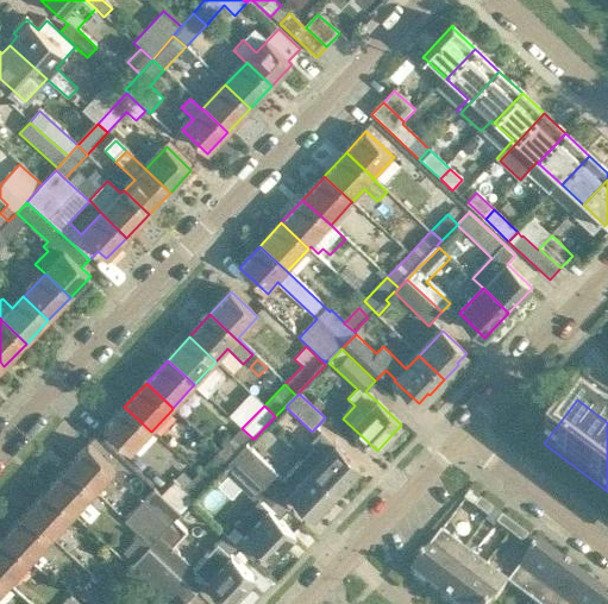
[(105,428),(131,453),(151,432),(124,407),(105,428)]
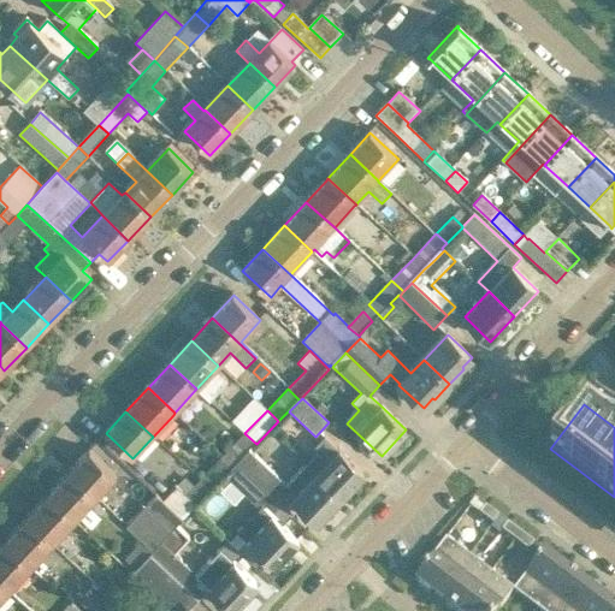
[(236,464),(249,451),(256,444),(244,433),(222,457),(234,468),(236,464)]
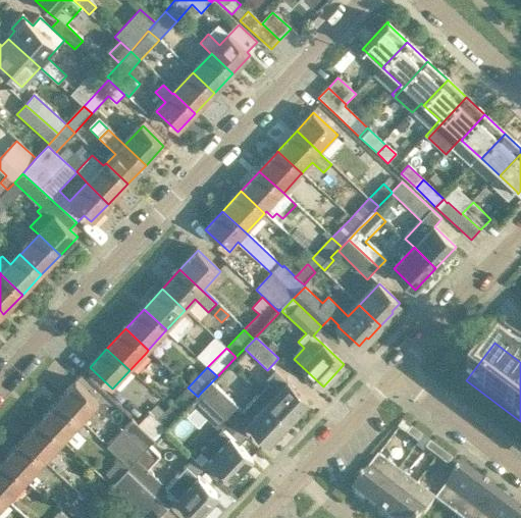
[(269,385),(260,396),(289,422),(308,402),(275,370),(265,380),(269,385)]
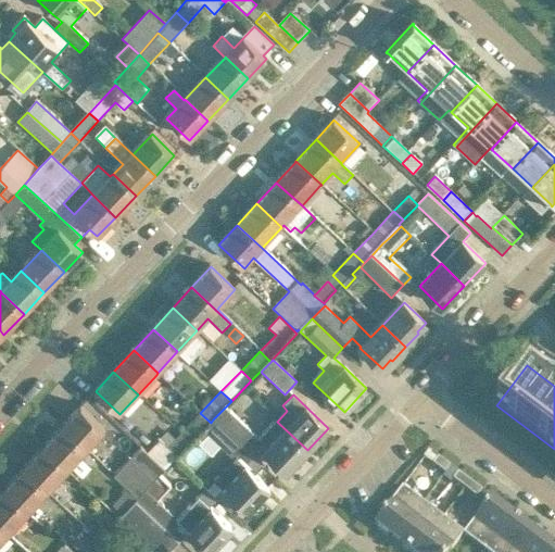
[(105,430),(80,408),(62,427),(87,450),(105,430)]
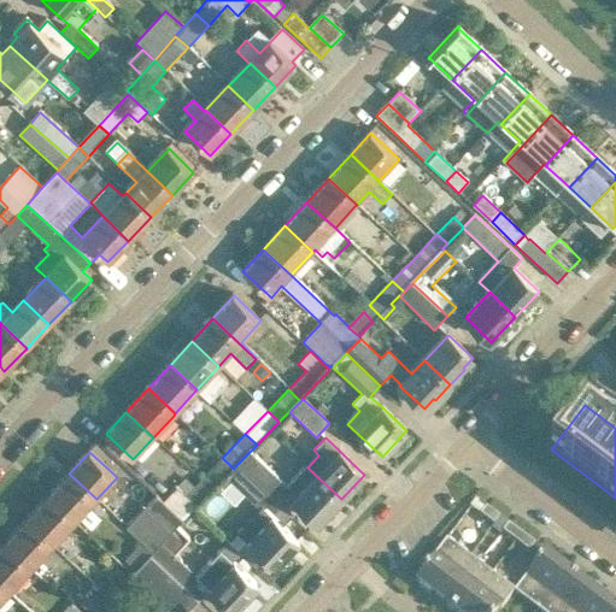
[(288,488),(250,452),(236,465),(283,508),(286,511),(294,501),(318,523),(341,499),(308,468),(288,488)]
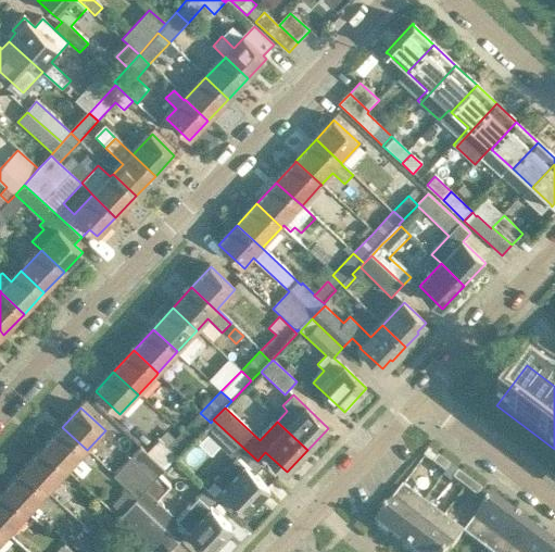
[(211,423),(200,413),(180,434),(191,443),(203,430),(211,423)]
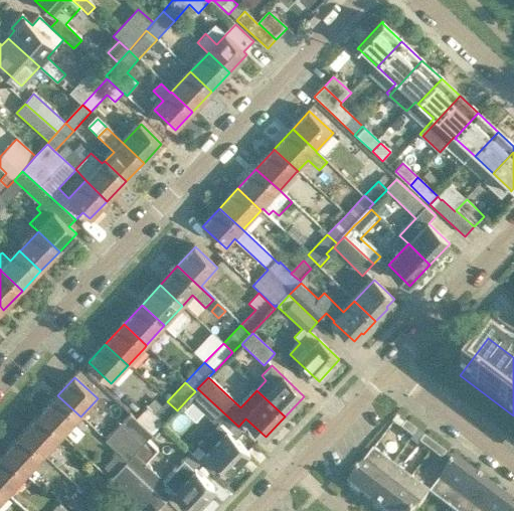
[(197,388),(195,391),(188,398),(216,426),(197,446),(206,454),(228,475),(249,453),(228,433),(236,424),(197,388)]
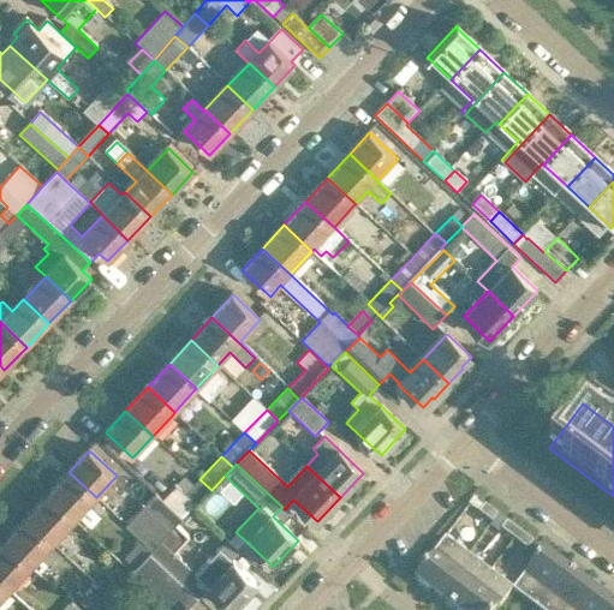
[(96,497),(69,472),(47,496),(75,520),(96,497)]
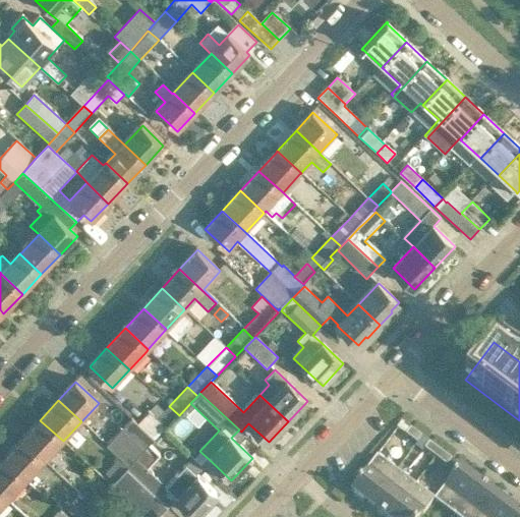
[(158,404),(137,425),(154,441),(164,431),(164,432),(179,415),(169,406),(165,411),(158,404)]
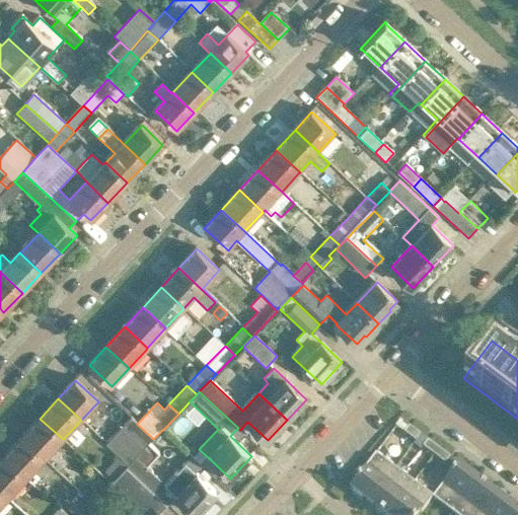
[(40,419),(39,420),(21,438),(44,459),(61,441),(63,439),(40,419)]
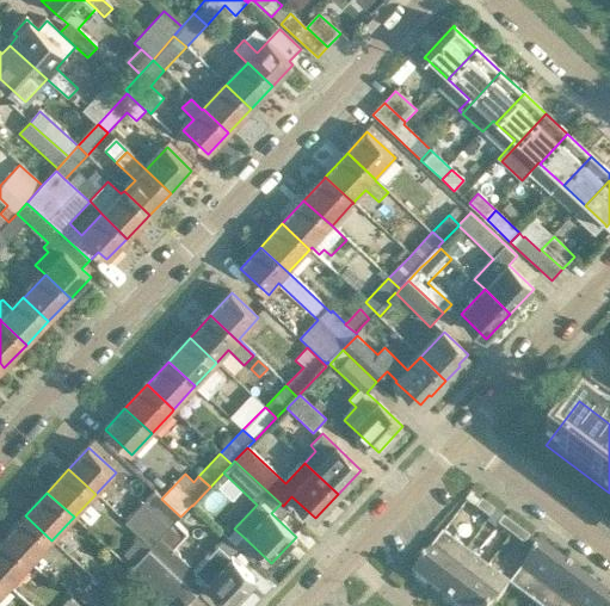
[(125,524),(142,539),(151,549),(161,538),(171,529),(170,529),(180,517),(161,499),(155,493),(125,524)]
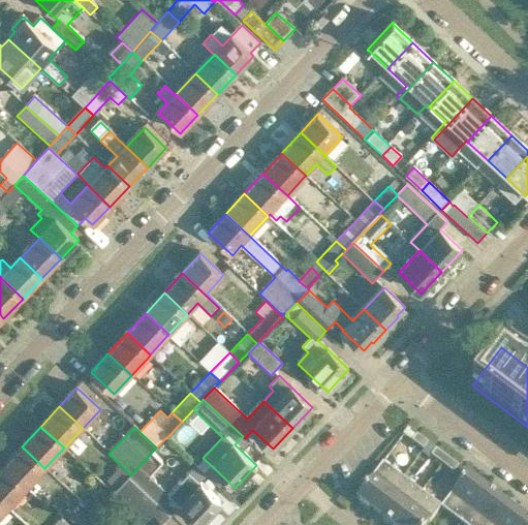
[(74,452),(90,437),(84,430),(67,444),(74,452)]
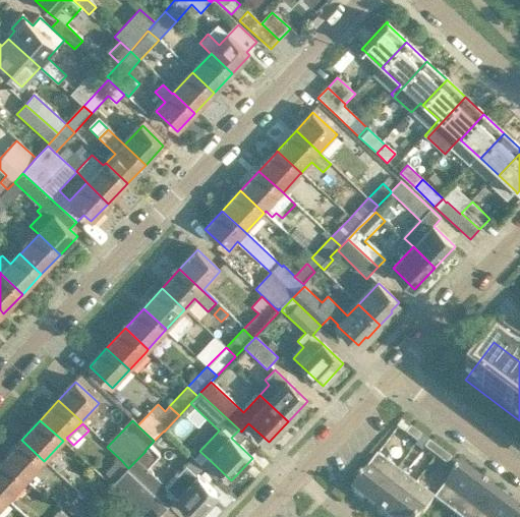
[(406,441),(417,449),(422,443),(411,434),(406,441)]
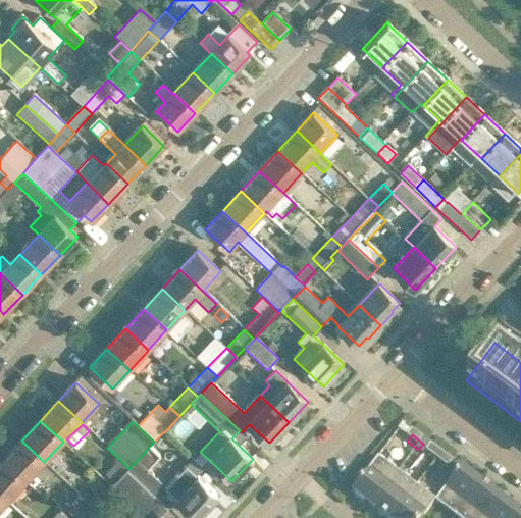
[(28,480),(44,462),(21,441),(4,460),(28,480)]
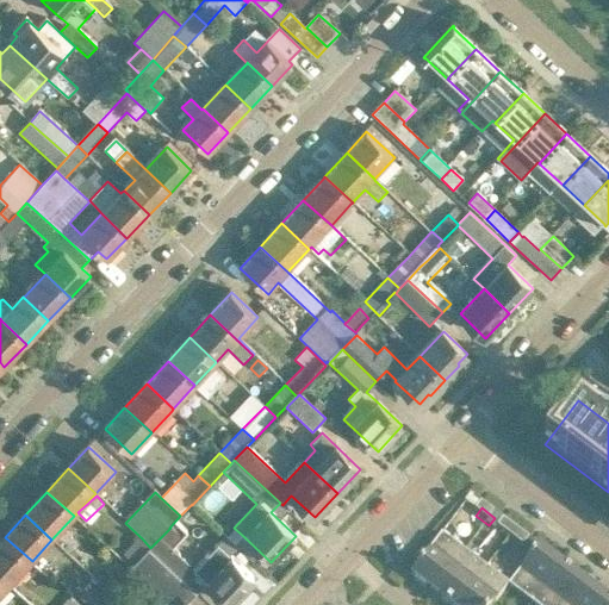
[(497,531),(523,552),(529,544),(503,524),(497,531)]
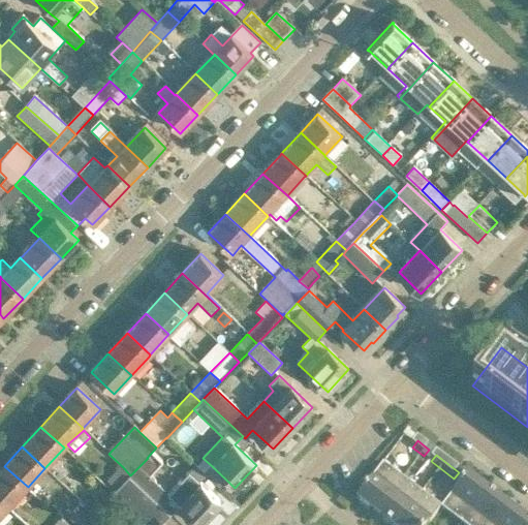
[(130,475),(129,476),(155,501),(165,491),(157,483),(150,476),(140,466),(130,475)]
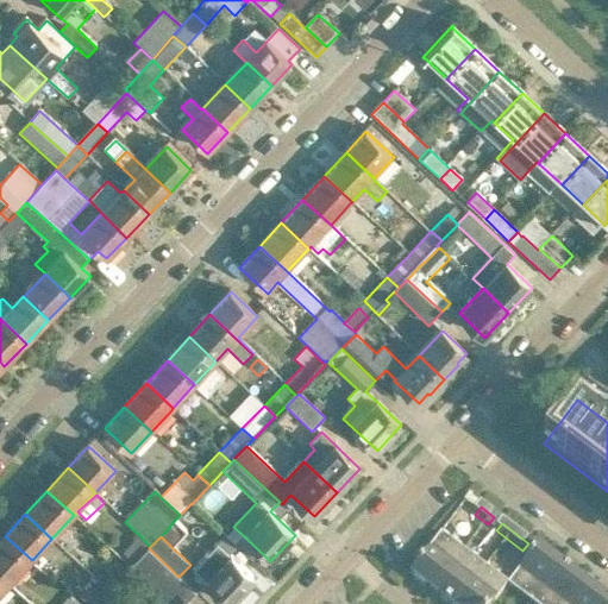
[(4,538),(0,541),(0,577),(8,585),(29,564),(30,562),(4,538)]
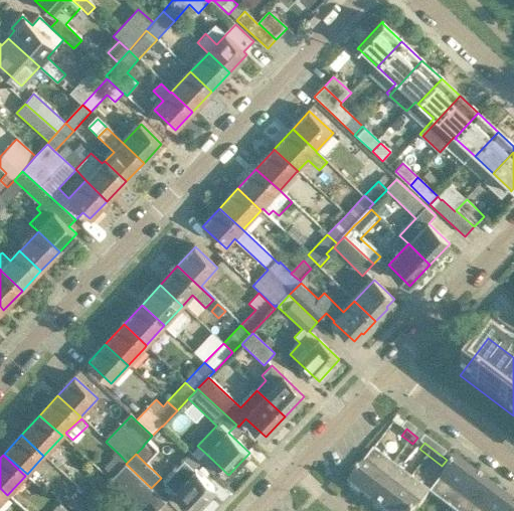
[(109,482),(116,474),(126,464),(127,463),(120,455),(102,475),(109,482)]
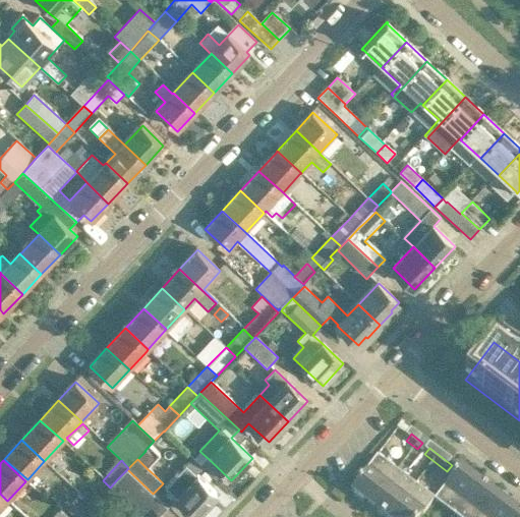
[(425,516),(435,505),(378,461),(351,496),(380,516),(425,516)]
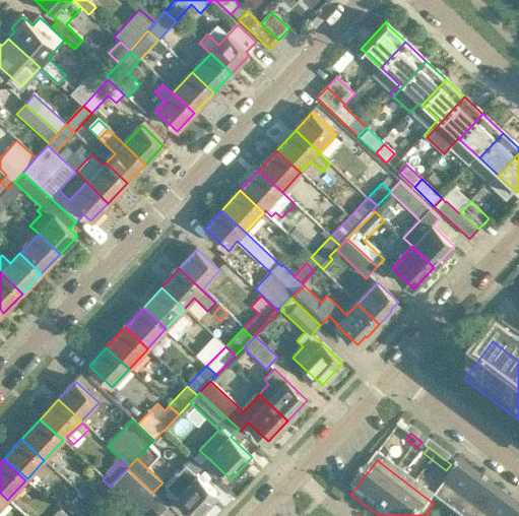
[(175,478),(166,489),(177,499),(182,503),(194,515),(198,515),(217,495),(202,480),(187,465),(175,478)]
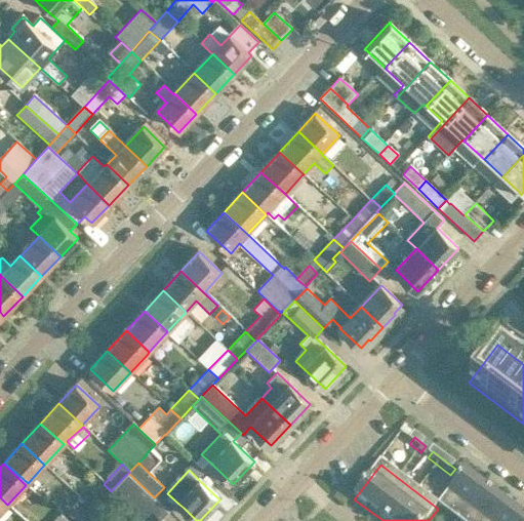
[(109,493),(136,520),(161,520),(169,512),(154,497),(128,473),(118,483),(111,491),(109,493)]
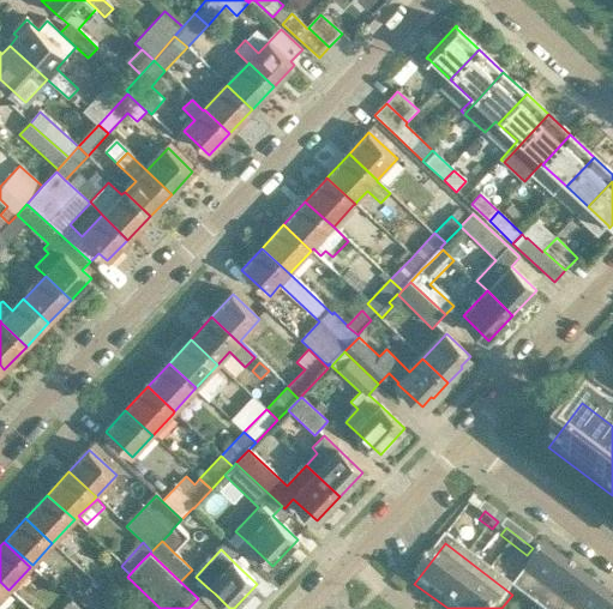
[(542,555),(512,595),(530,608),(538,608),(565,572),(542,555)]
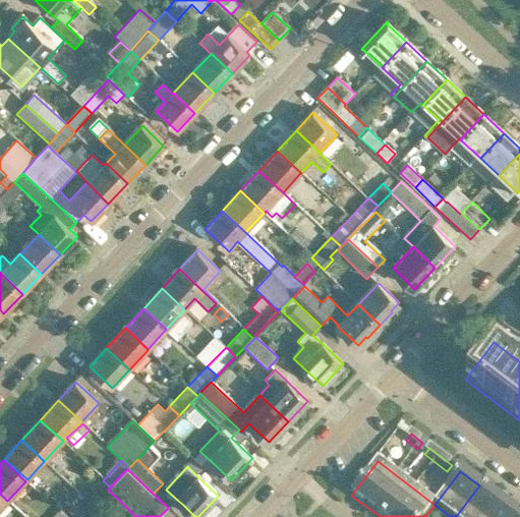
[(81,516),(108,490),(110,487),(103,480),(70,514),(72,516),(81,516)]
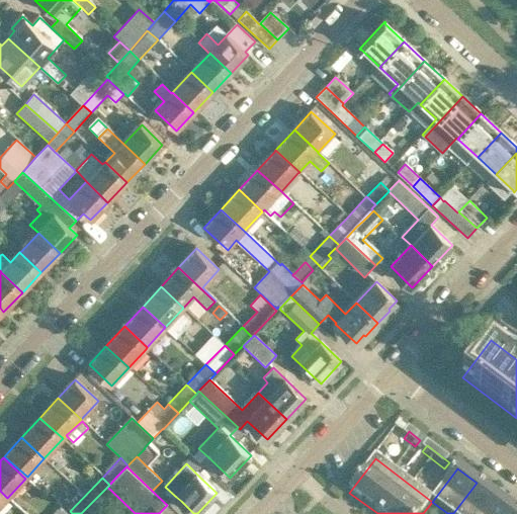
[(482,513),(496,497),(477,483),(453,513),(482,513)]
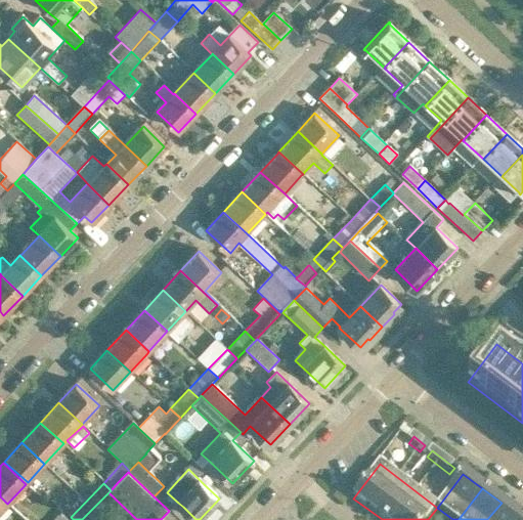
[(518,519),(520,517),(502,503),(487,519),(518,519)]
